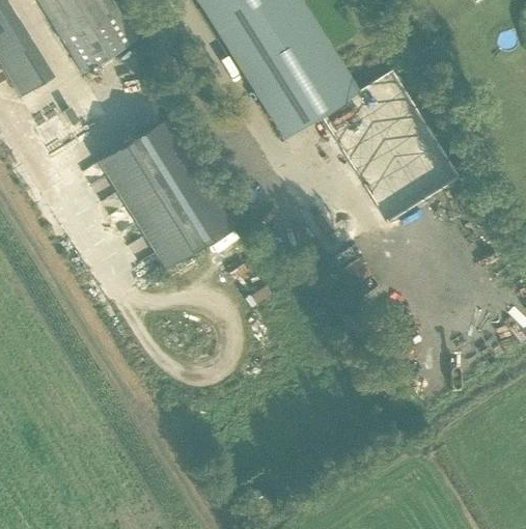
[(38,0),(85,75),(138,42),(112,0),(38,0)]
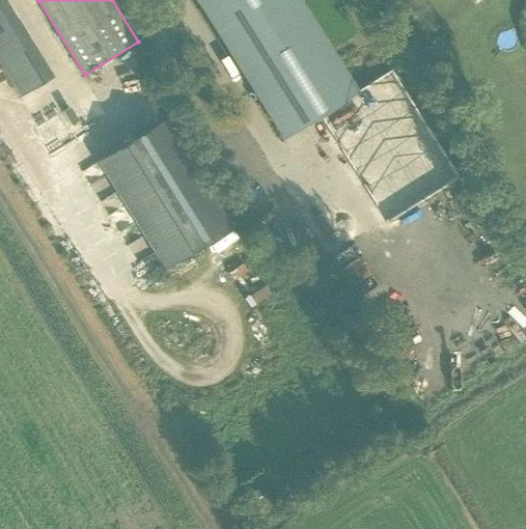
[(197,0),(286,141),(359,95),(299,0),(197,0)]
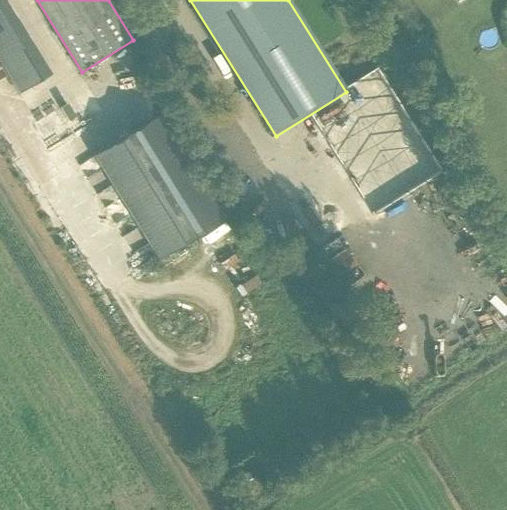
[(0,26),(10,20),(2,9),(0,10),(0,26)]
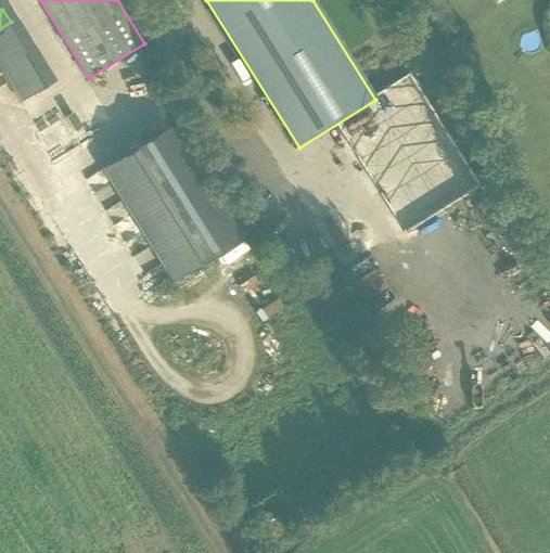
[(448,72),(440,77),(447,87),(455,81),(448,72)]
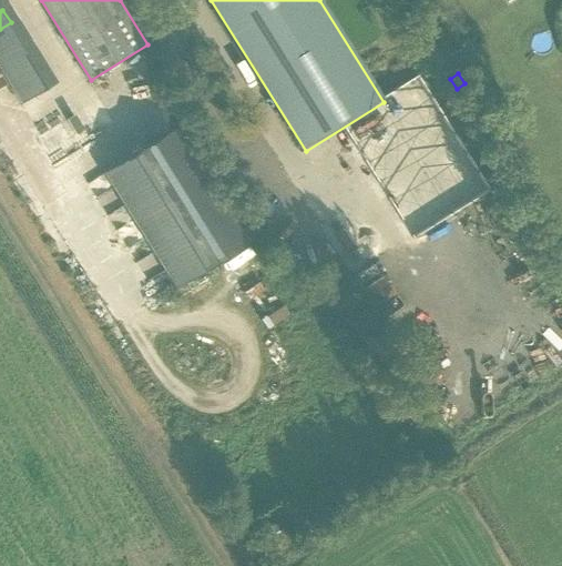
[(130,122),(109,132),(122,158),(142,148),(130,122)]
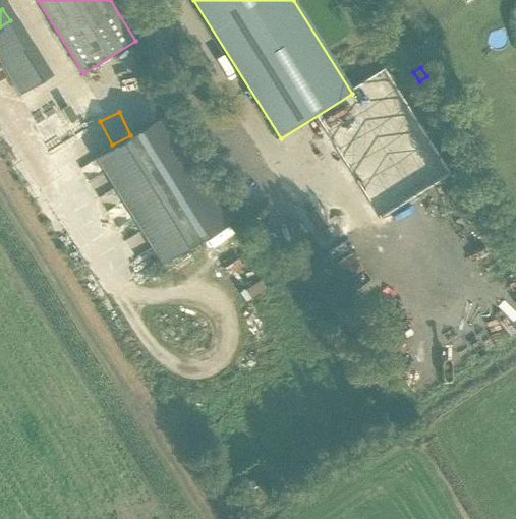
[(160,265),(225,224),(160,120),(95,161),(160,265)]
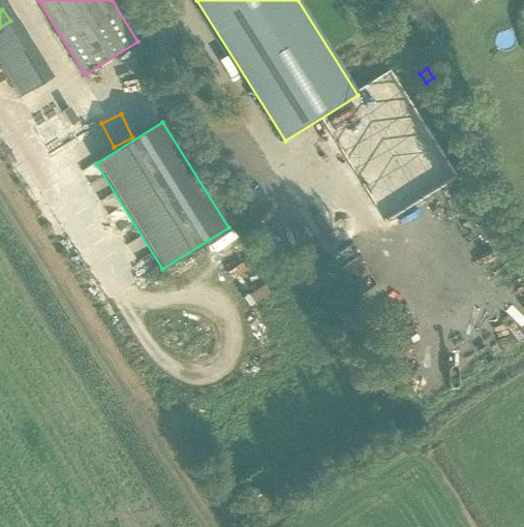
[(257,286),(260,297),(280,290),(276,280),(257,286)]
